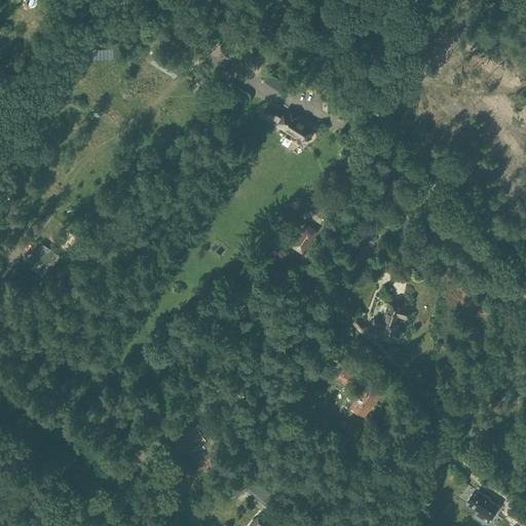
[(240,90),(235,99),(245,105),(250,97),(240,90)]
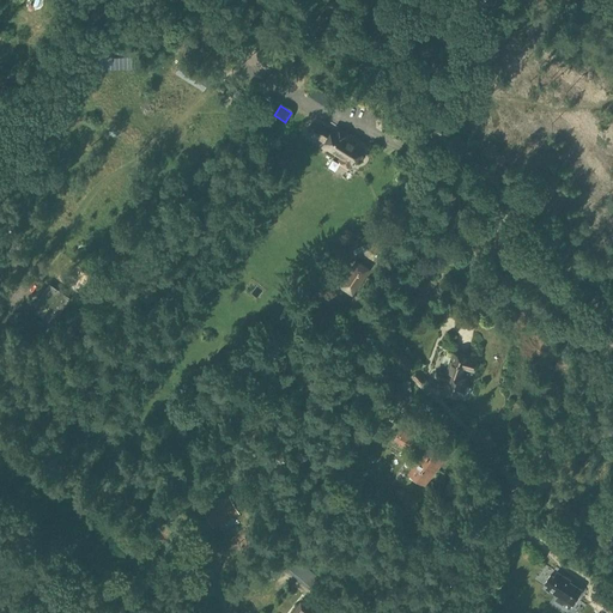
[(307,129),(307,133),(307,135),(308,137),(309,139),(311,140),(314,140),(316,139),(325,144),(323,145),(341,157),(339,162),(349,169),(354,158),(357,159),(358,159),(360,158),(360,156),(359,155),(358,153),(360,149),(346,140),(349,137),(340,131),(337,134),(332,131),(332,132),(323,126),(320,125),(317,123),(314,122),(313,122),(311,123),(309,125),(308,126),(307,128),(307,129)]
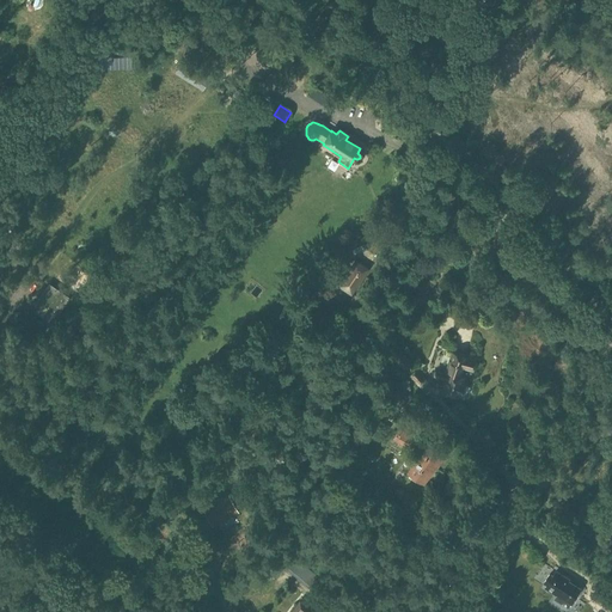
[(331,163),(326,171),(336,176),(340,166),(331,163)]
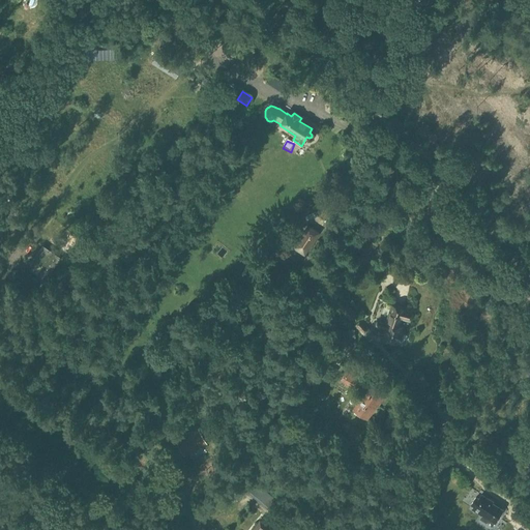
[(305,255),(320,232),(307,225),(293,247),(305,255)]
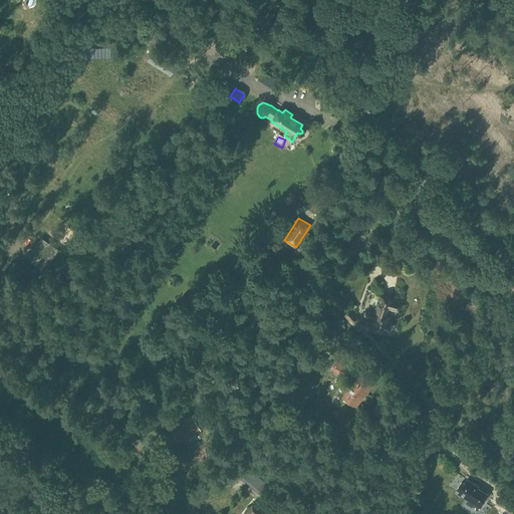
[(314,237),(308,233),(298,247),(304,251),(314,237)]
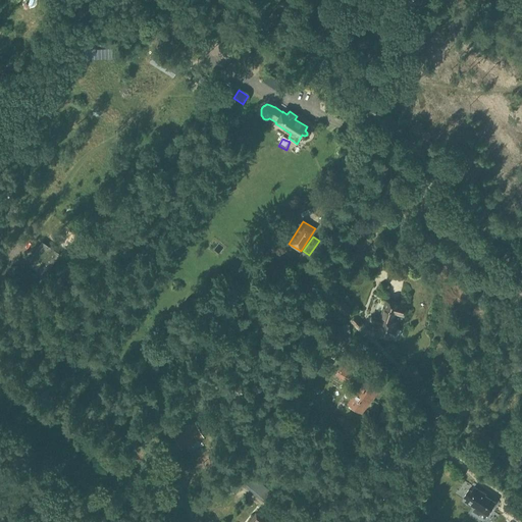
[(210,248),(219,255),(225,248),(215,240),(210,248)]
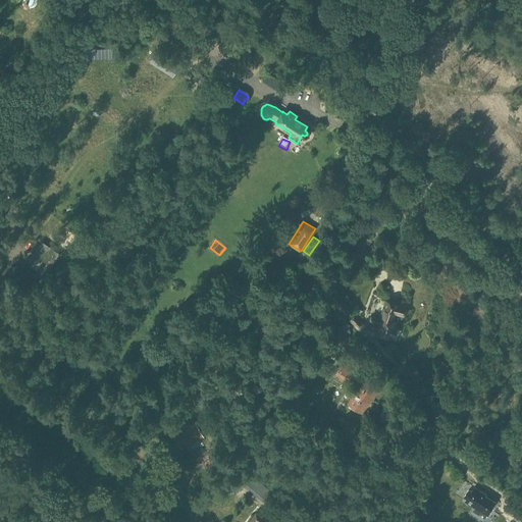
[(60,253),(42,241),(30,260),(48,272),(60,253)]
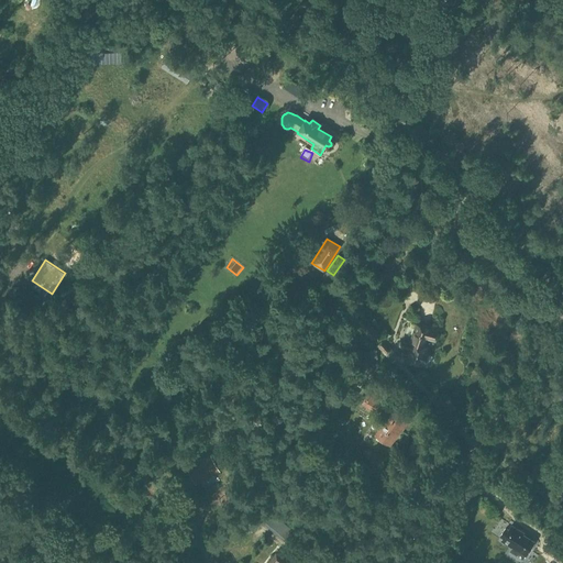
[(372,341),(378,334),(363,317),(355,324),(372,341)]
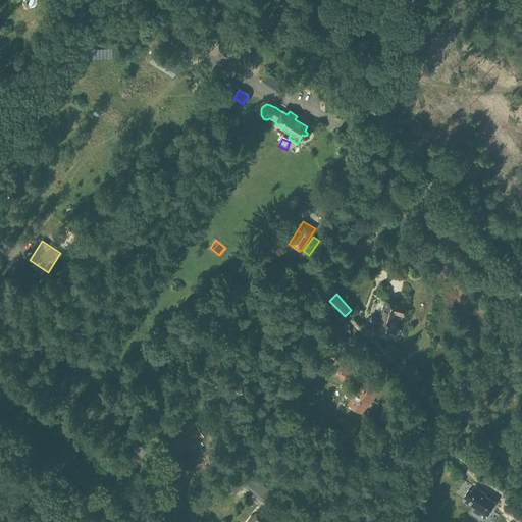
[(372,314),(369,323),(378,325),(376,332),(390,337),(390,336),(392,336),(395,327),(394,327),(396,322),(394,321),(396,314),(403,317),(407,306),(386,300),(385,303),(381,316),(372,314)]
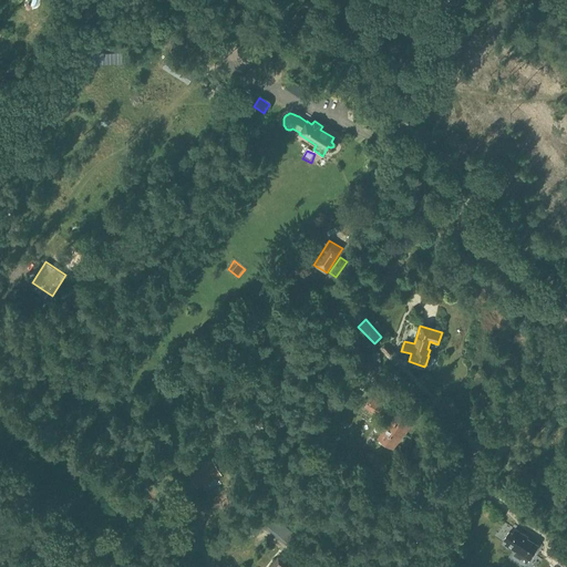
[(379,348),(395,366),(401,359),(387,342),(379,348)]
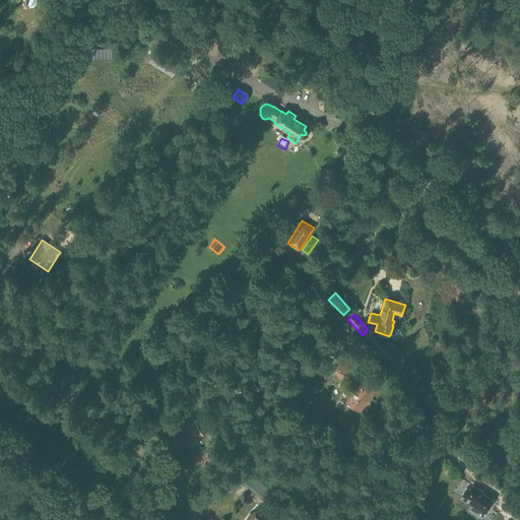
[(377,388),(364,380),(365,377),(341,363),(333,373),(354,387),(345,402),(361,411),(370,397),(371,398),(377,388)]
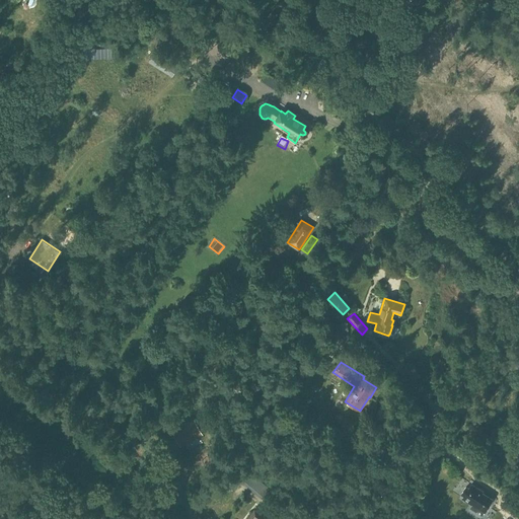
[(238,485),(254,490),(257,478),(242,474),(238,485)]
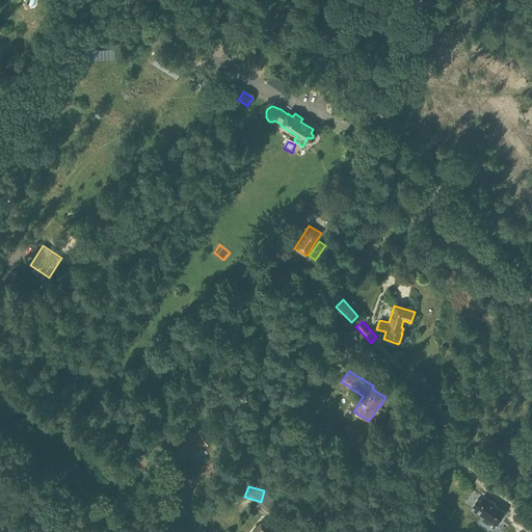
[(481,500),(475,509),(474,510),(484,517),(482,521),(494,528),(504,511),(494,505),(495,504),(482,497),(481,500)]
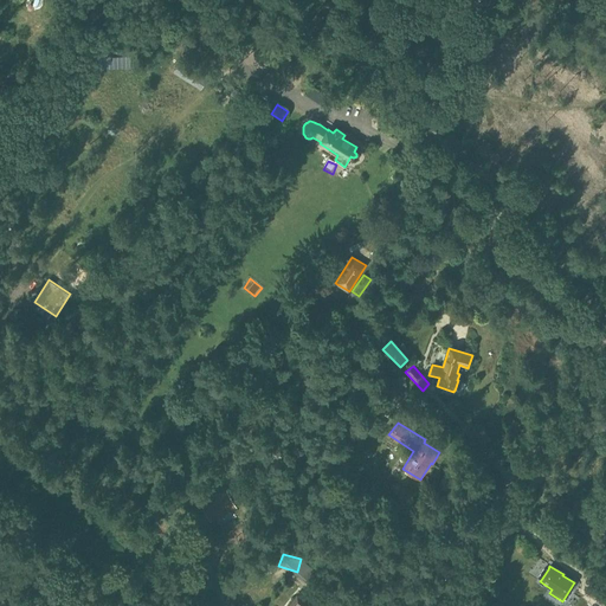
[(605,597),(597,588),(591,594),(601,605),(605,599),(605,597)]
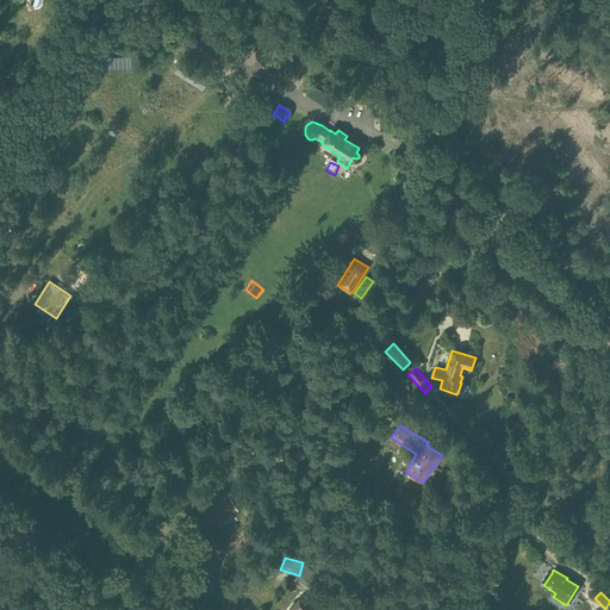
[(299,598),(290,609),(309,609),(311,607),(299,598)]
